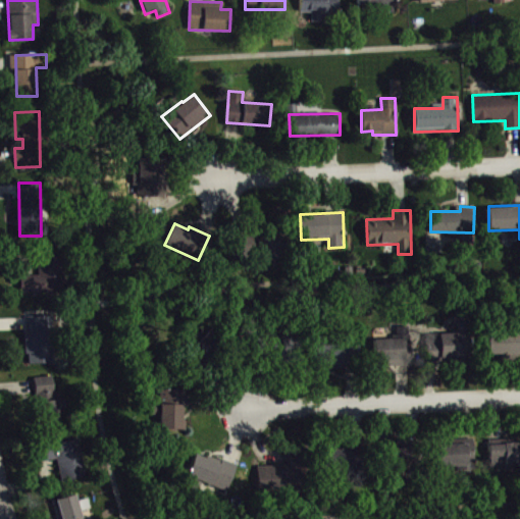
[(287,238),(253,237),(253,260),(287,261),(287,238)]
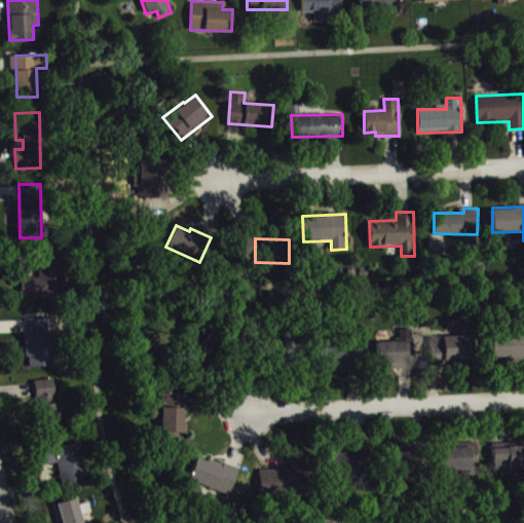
[(22,297),(65,295),(63,256),(39,257),(39,277),(21,277),(22,297)]
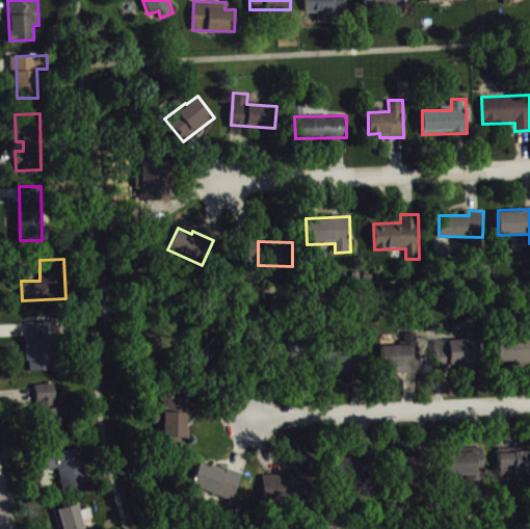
[(56,370),(54,321),(29,322),(30,371),(56,370)]
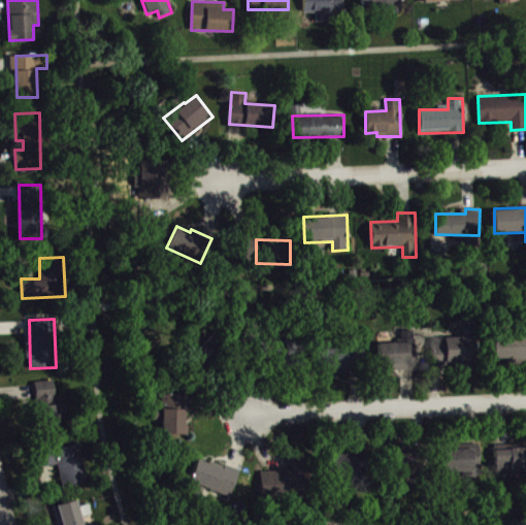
[(416,368),(416,330),(402,330),(402,342),(379,342),(380,368),(416,368)]
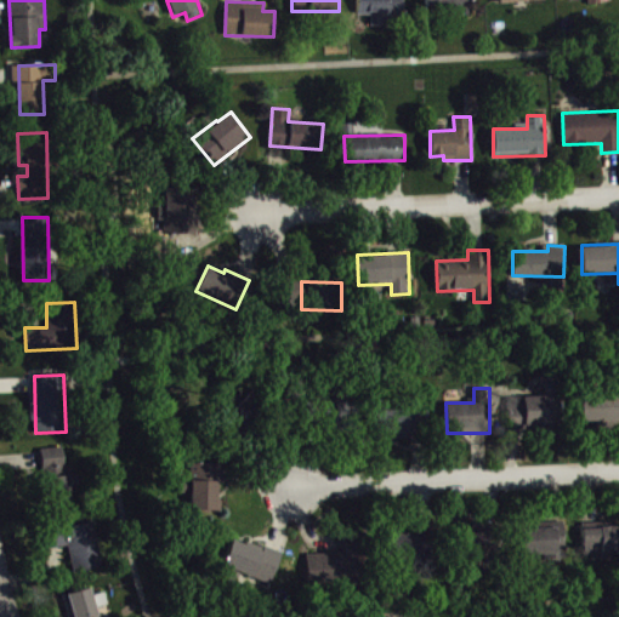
[(618,390),(583,390),(583,426),(618,424),(618,390)]
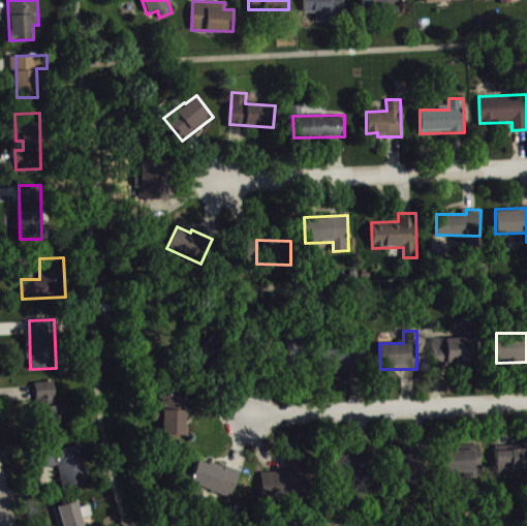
[(192,373),(212,373),(213,337),(193,337),(192,373)]
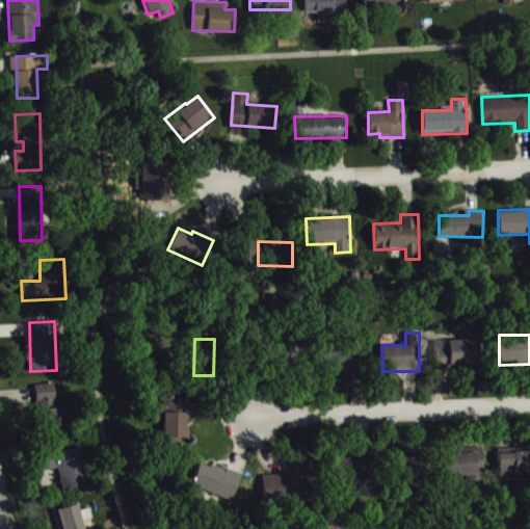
[(435,341),(436,364),(479,363),(478,339),(435,341)]
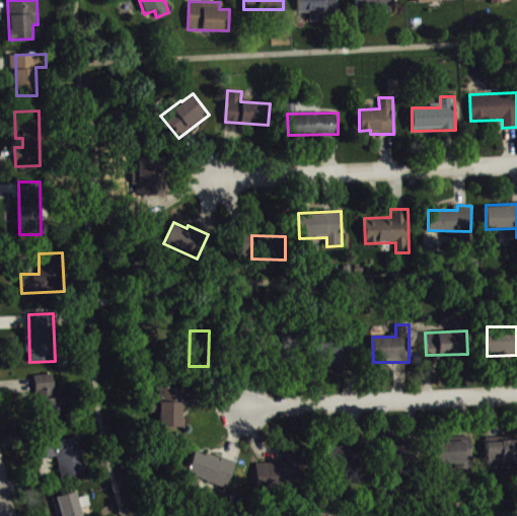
[(343,365),(343,343),(321,344),(321,366),(343,365)]
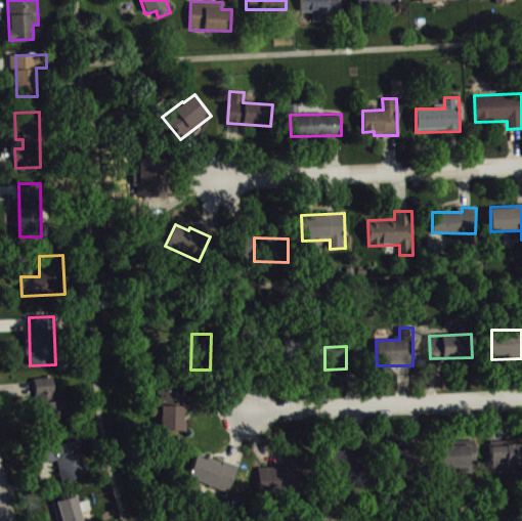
[(37,379),(40,427),(58,426),(55,378),(37,379)]
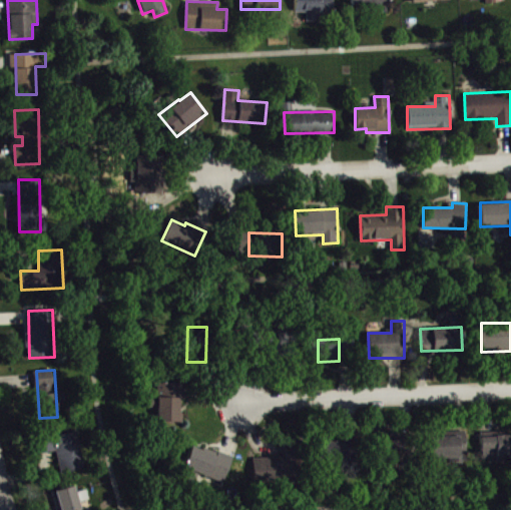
[(157,422),(180,423),(180,398),(184,398),(184,384),(157,383),(157,422)]
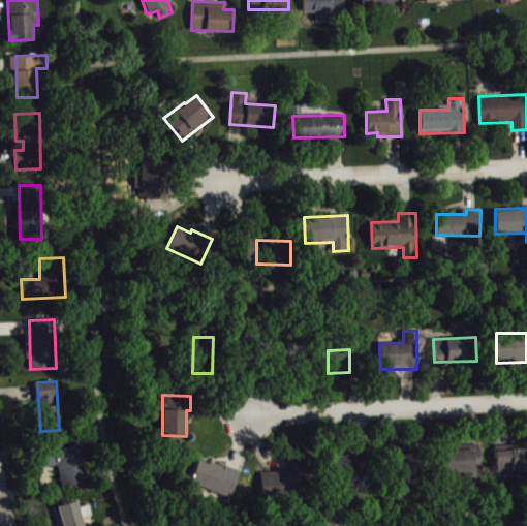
[(59,465),(61,487),(87,484),(82,446),(41,452),(43,467),(59,465)]
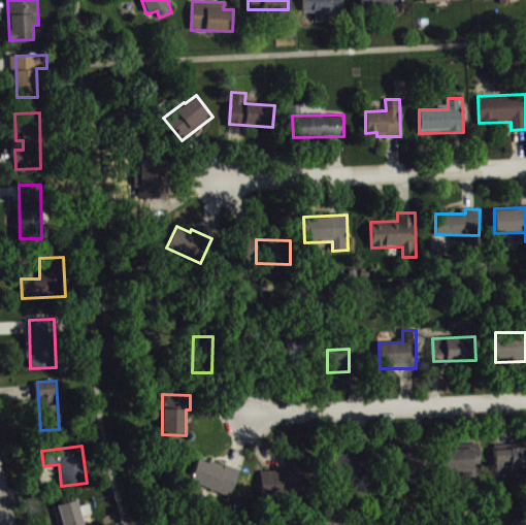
[(444,473),(480,472),(480,446),(442,446),(444,473)]
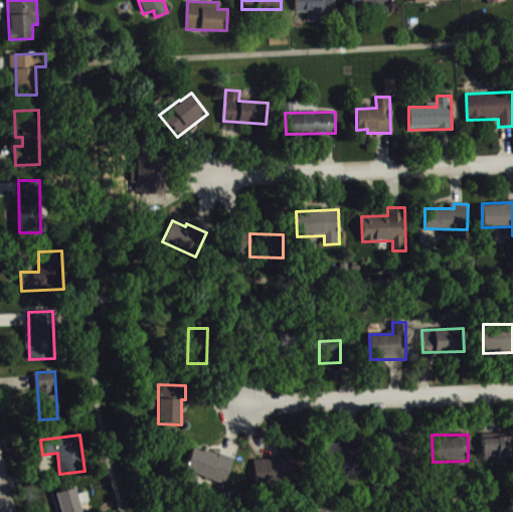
[(512,435),(483,435),(483,461),(506,462),(506,458),(512,458),(512,435)]
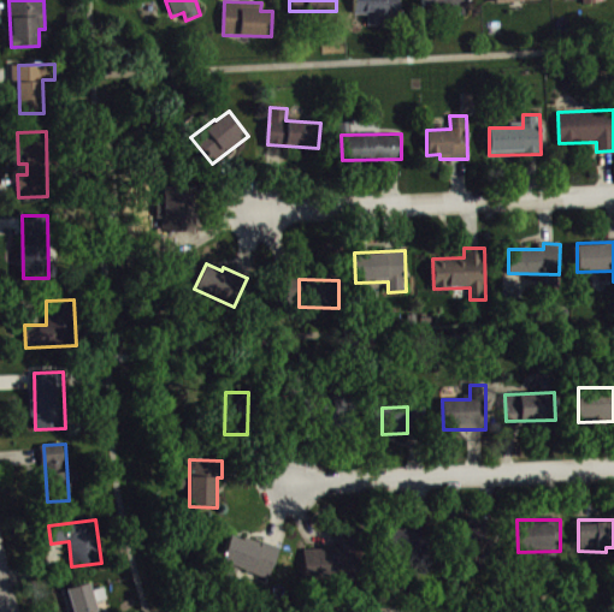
[(461,552),(490,552),(490,527),(461,526),(461,552)]
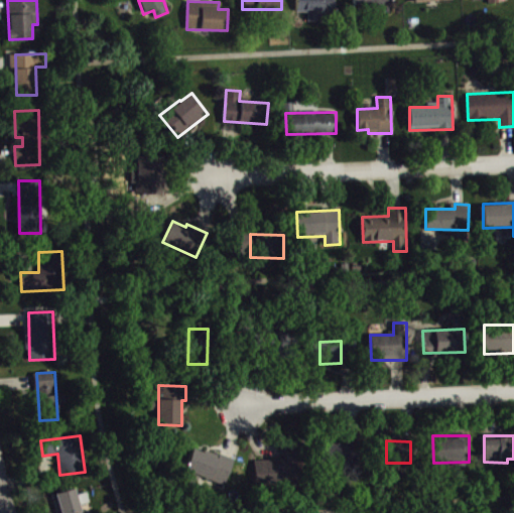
[(326,442),(326,465),(354,464),(354,472),(362,472),(361,441),(326,442)]
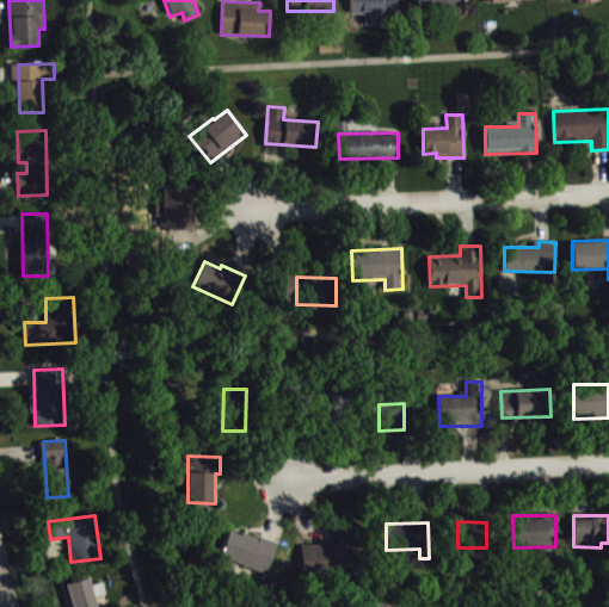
[(302,574),(357,575),(358,524),(336,524),(336,544),(302,544),(302,574)]
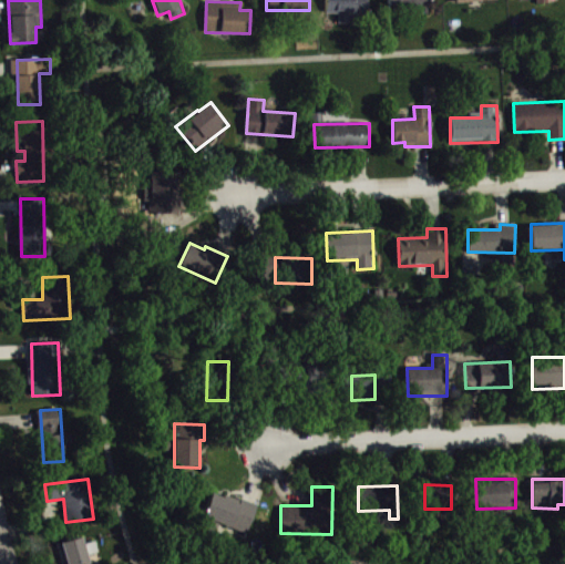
[(240,503),(212,493),(202,522),(227,531),(228,527),(246,534),(257,504),(242,499),(240,503)]
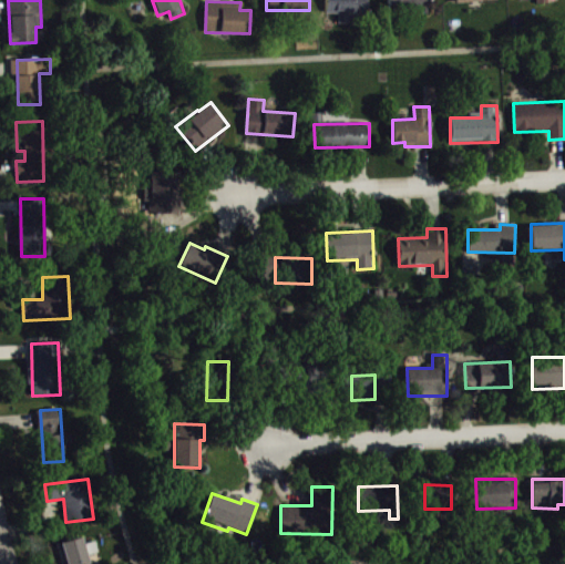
[(90,563),(83,537),(57,544),(61,563),(90,563)]
